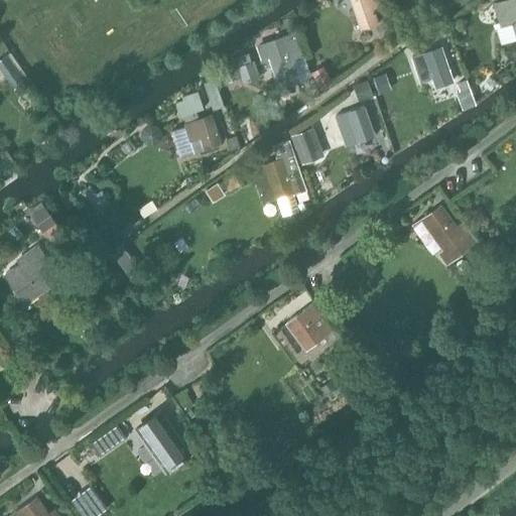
[(351,0),(361,28),(378,23),(373,7),(380,5),(378,0),(351,0)]
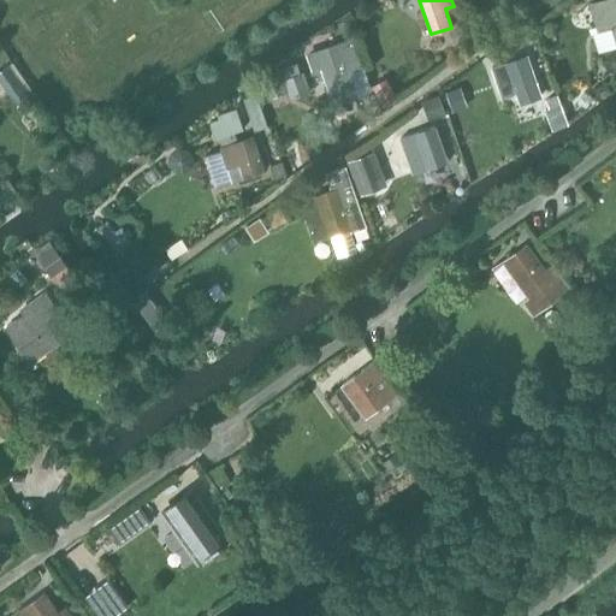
[(615,0),(593,0),(588,1),(596,25),(588,28),(590,34),(591,33),(597,51),(615,45),(615,0)]
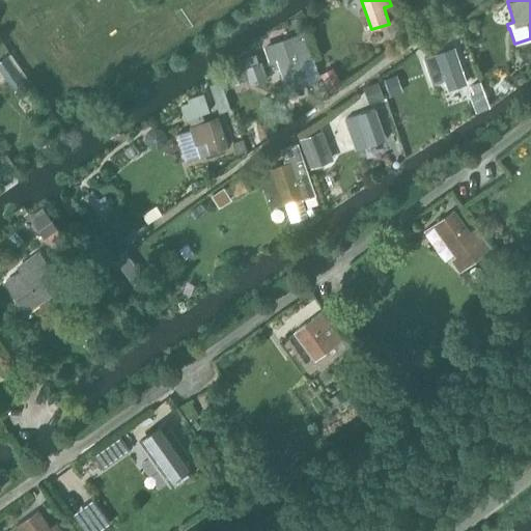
[(466,44),(462,32),(454,35),(458,46),(466,44)]
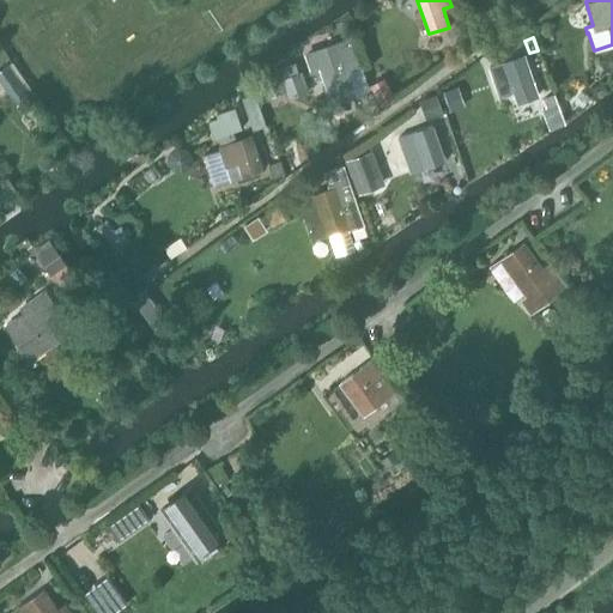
[(362,66),(351,38),(309,53),(314,68),(322,66),(333,101),(353,93),(346,71),(362,66)]
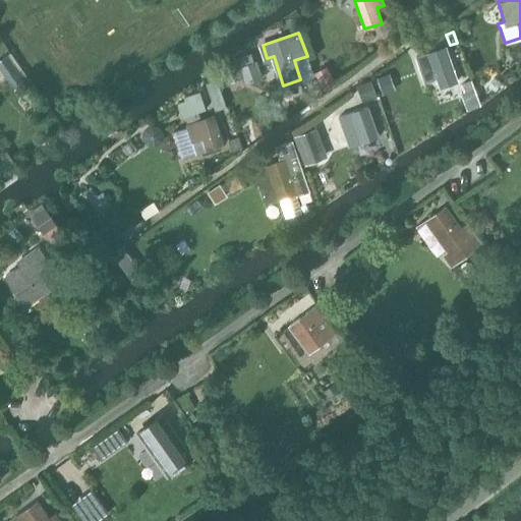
[(456,77),(445,47),(428,53),(427,52),(416,56),(425,81),(437,77),(439,83),(456,77)]
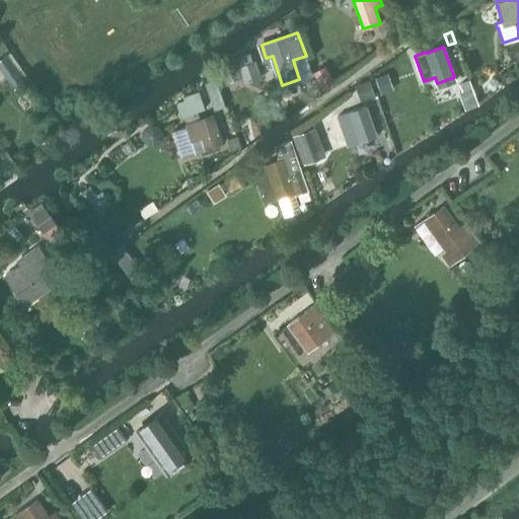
[(246,83),(260,79),(250,54),(239,56),(242,63),(241,66),(246,83)]
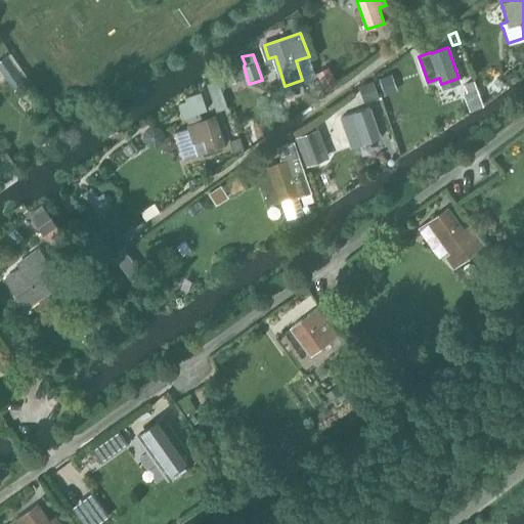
[(6,55),(0,58),(0,68),(14,89),(25,82),(6,55)]
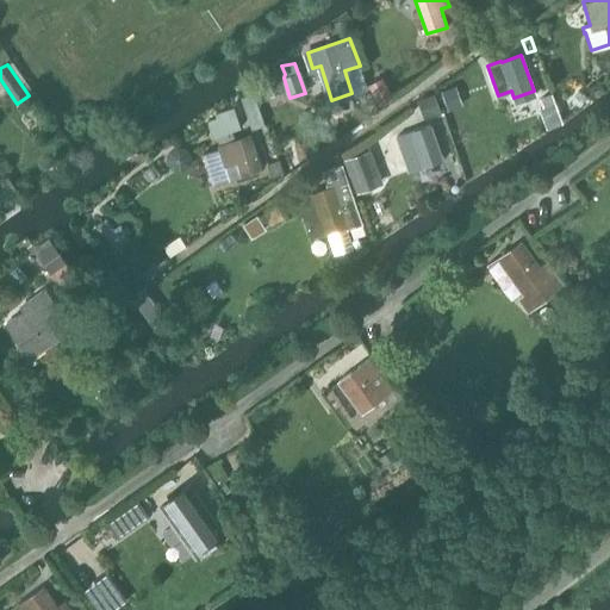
[(284,88),(280,76),(261,83),(266,95),(284,88)]
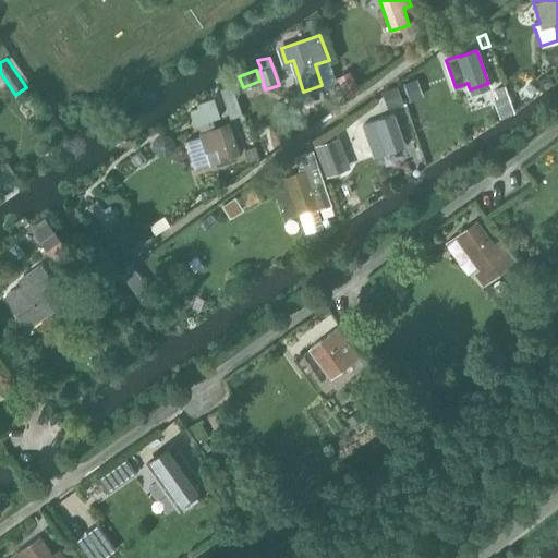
[(358,89),(348,72),(337,77),(347,96),(358,89)]
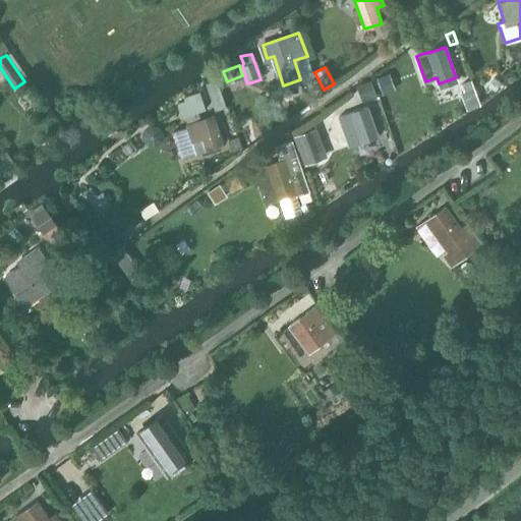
[(377,74),(383,92),(395,87),(390,70),(377,74)]
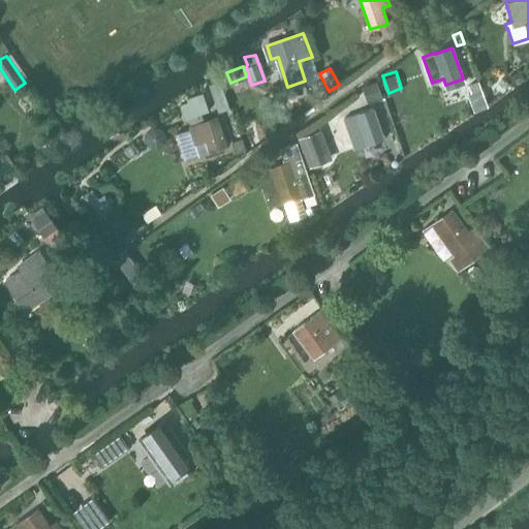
[(478,76),(470,80),(479,104),(488,101),(478,76)]
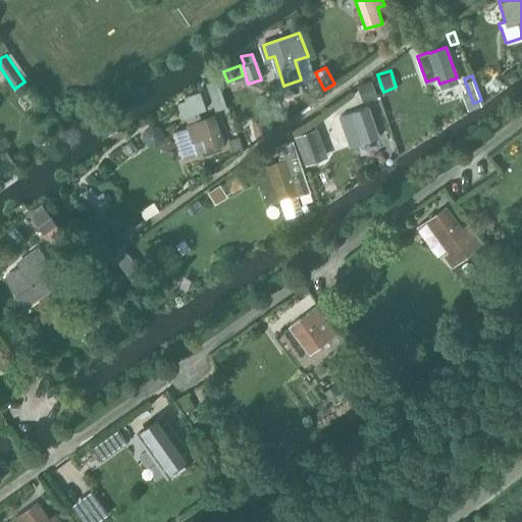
[(362,97),(376,93),(372,79),(358,83),(362,97)]
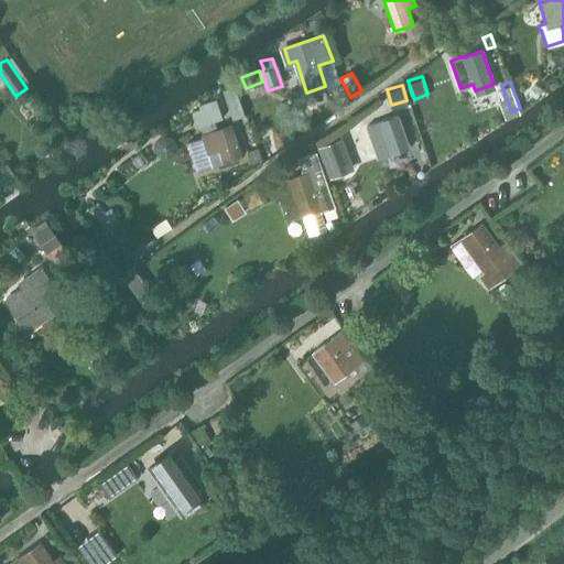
[(243,115),(234,86),(224,89),(232,119),(243,115)]
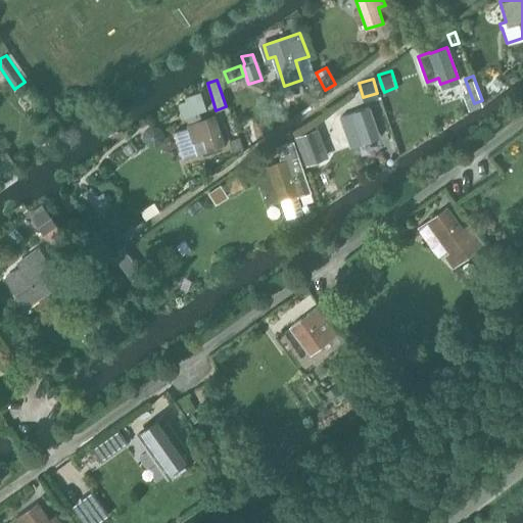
[(188,127),(175,131),(184,158),(224,145),(215,114),(206,117),(199,91),(191,93),(183,95),(184,98),(185,99),(179,101),(176,102),(177,103),(182,117),(185,116),(187,123),(186,124),(188,127)]
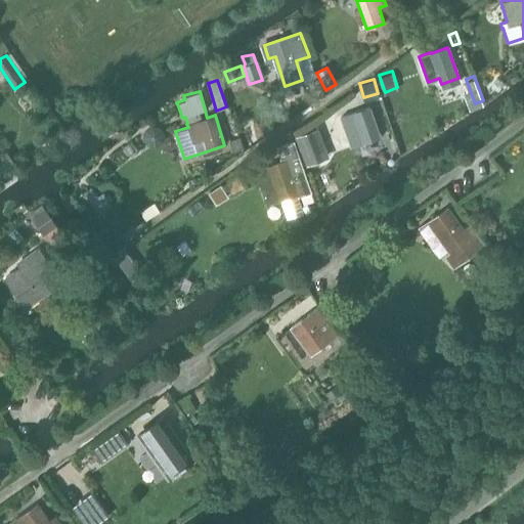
[(380,138),(369,107),(352,114),(351,113),(340,117),(351,147),(362,143),(380,138)]
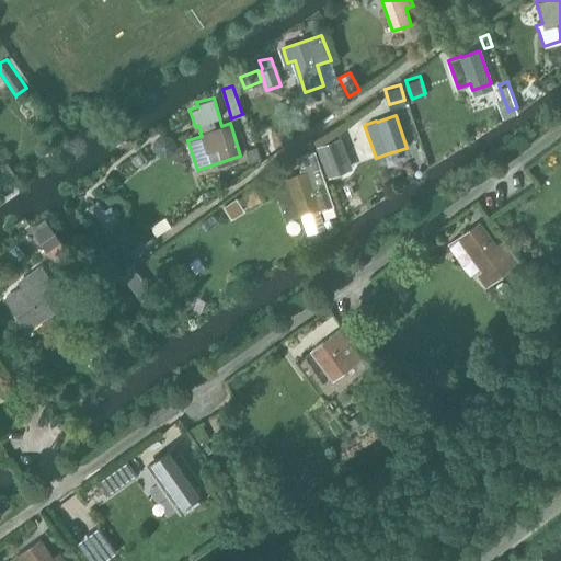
[(277,142),(274,133),(260,138),(263,148),(277,142)]
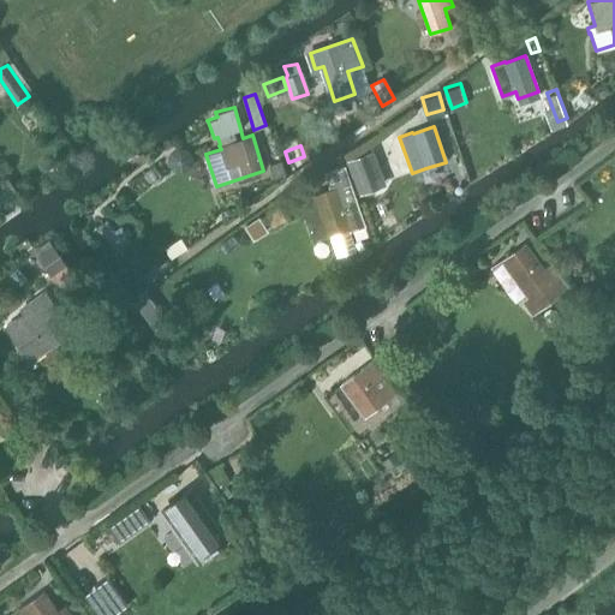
[(348,222),(342,208),(357,203),(350,181),(336,186),(336,187),(316,195),(328,230),(348,222)]
